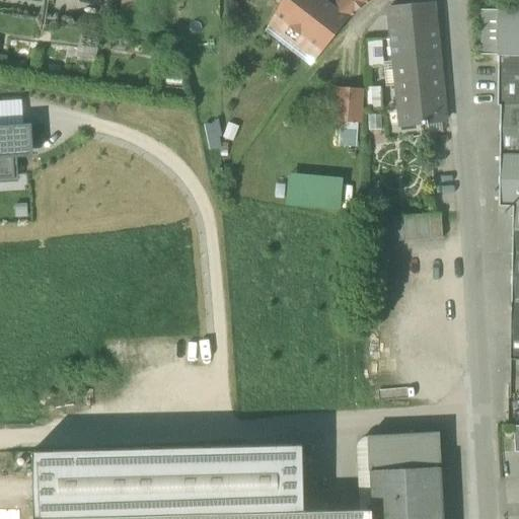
[(320,52),(321,53),(348,19),(332,8),(321,0),(281,0),(274,16),(320,52)]
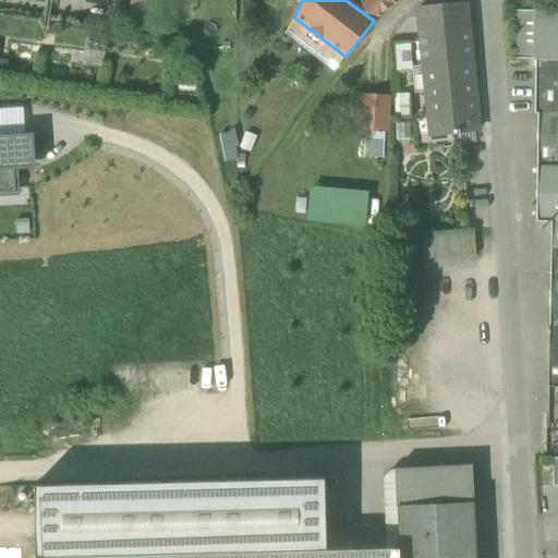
[(374,21),(393,5),(389,0),(367,0),(358,9),(374,21)]
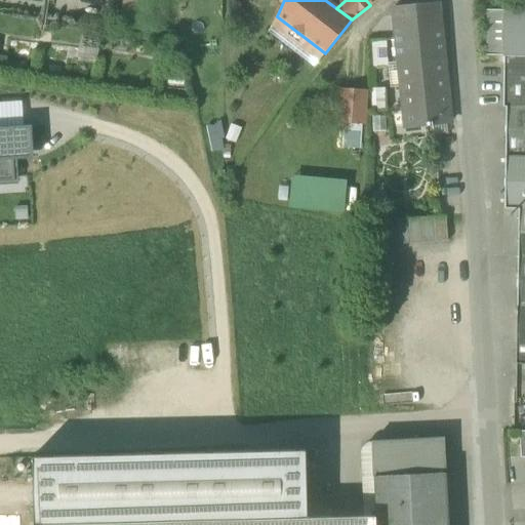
[(393,9),(399,63),(443,59),(438,4),(393,9)]
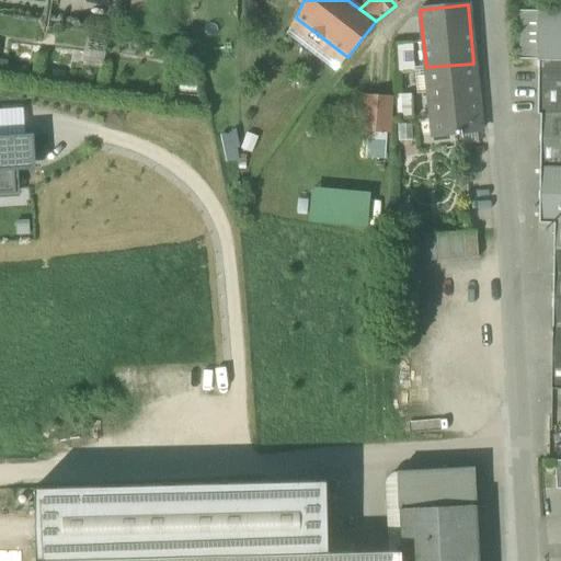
[(538,59),(560,59),(560,11),(519,11),(519,60),(538,60),(538,59)]
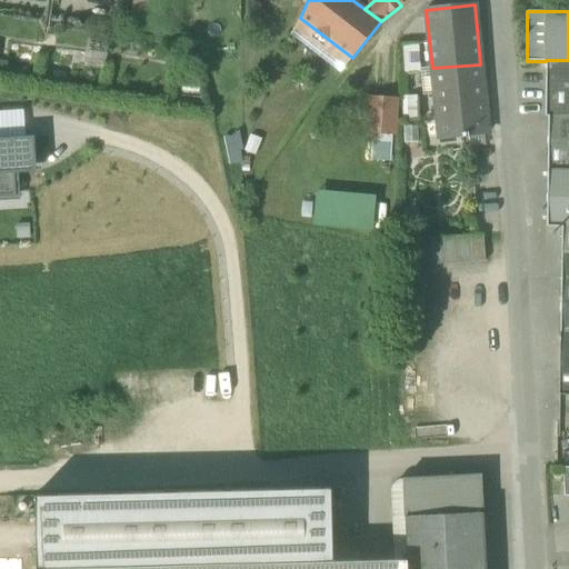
[(339,70),(351,57),(300,18),(291,35),(339,70)]
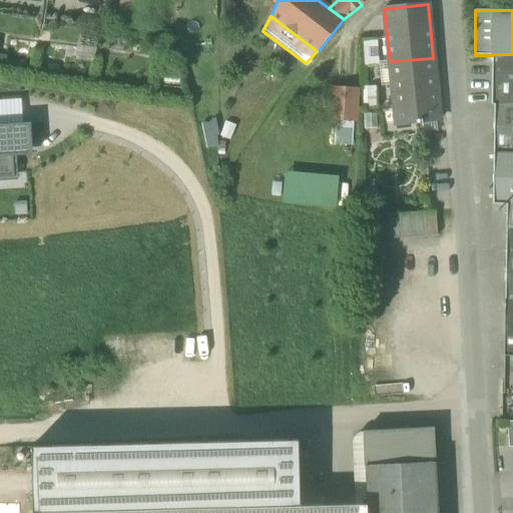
[(364,41),(366,66),(379,65),(377,40),(364,41)]
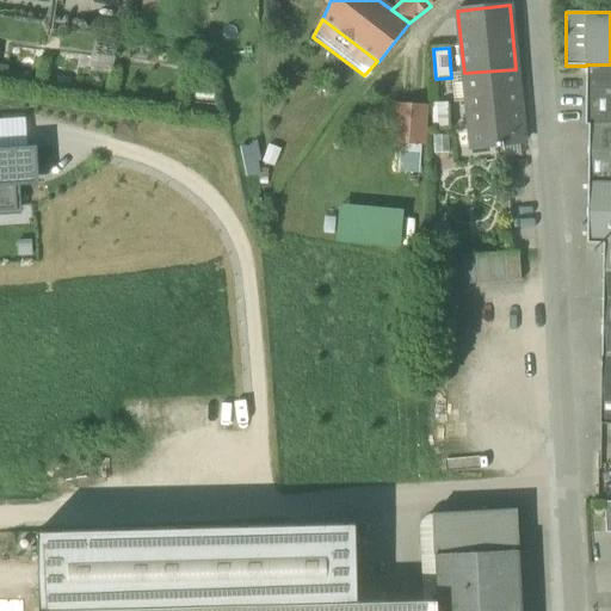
[(116,57),(92,54),(90,72),(112,75),(116,57)]
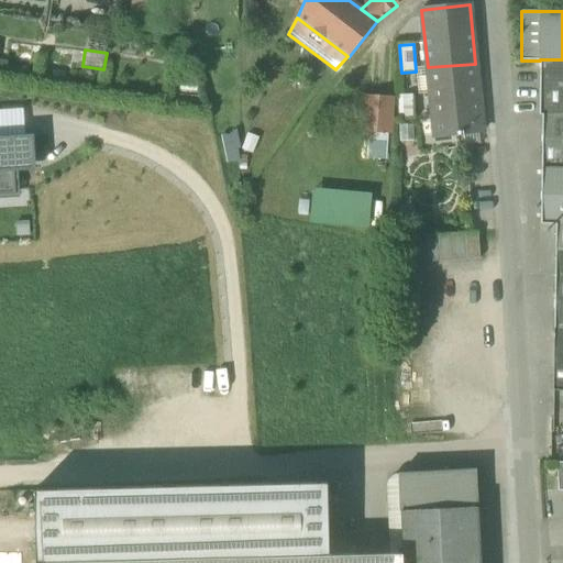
[(541,222),(562,222),(562,59),(540,59),(540,61),(539,114),(542,114),(541,222)]
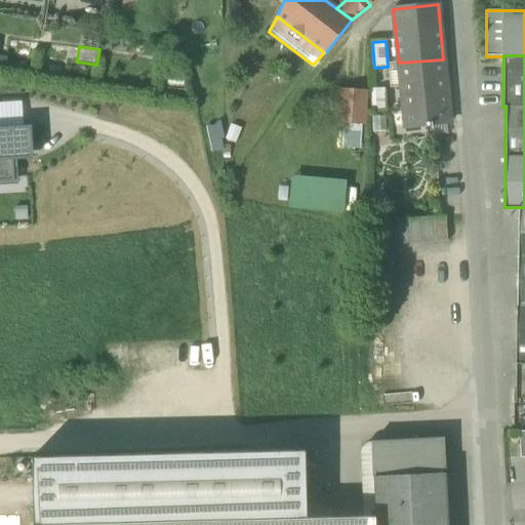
[(403,109),(405,129),(450,124),(443,59),(399,63),(403,109)]
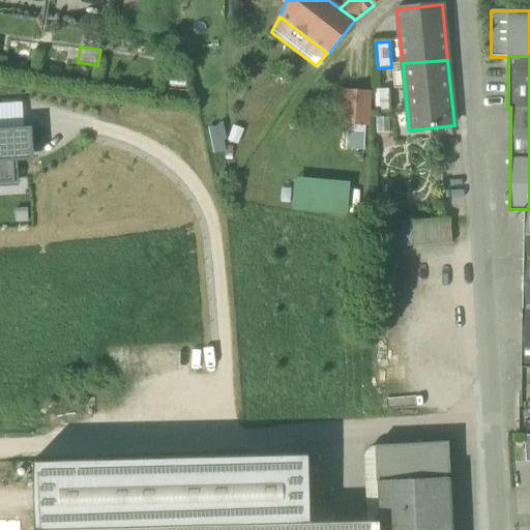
[(341,124),(367,126),(370,92),(344,90),(341,124)]
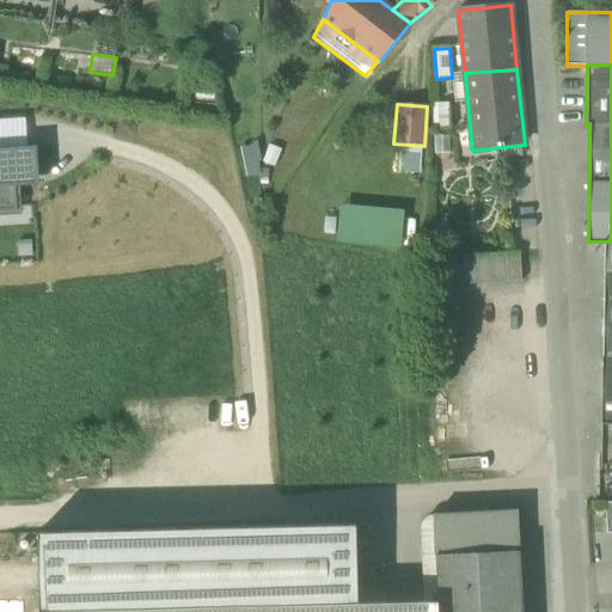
[(435,130),(450,130),(450,104),(434,104),(435,130)]
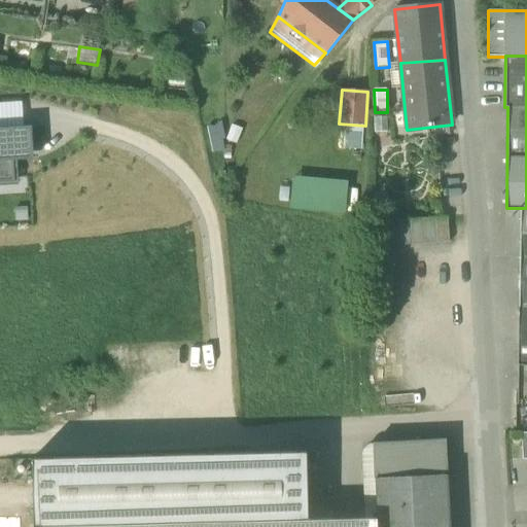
[(0,129),(25,128),(24,102),(0,103),(0,129)]
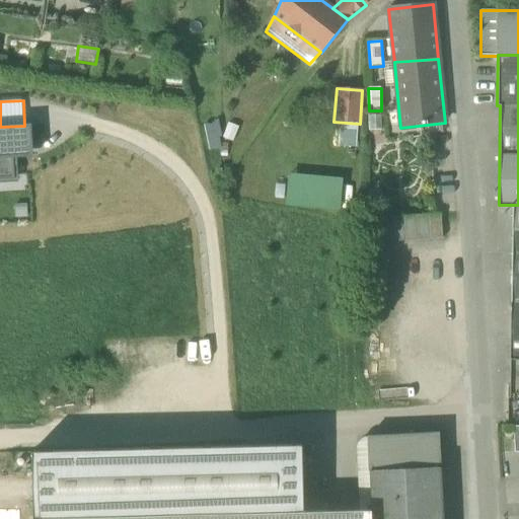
[(221,149),(216,122),(203,124),(209,151),(221,149)]
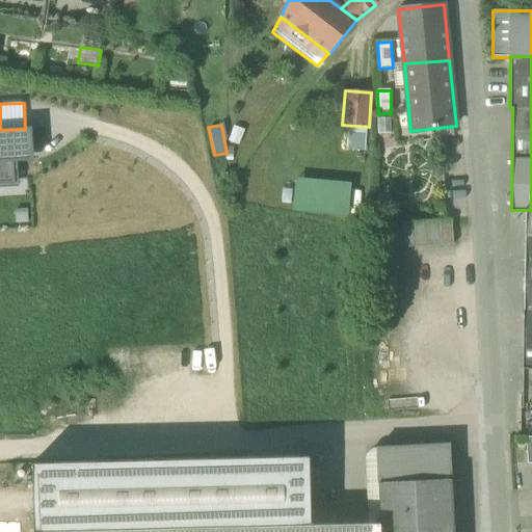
[(0,130),(0,185),(16,185),(15,162),(34,161),(32,128),(25,129),(0,130)]
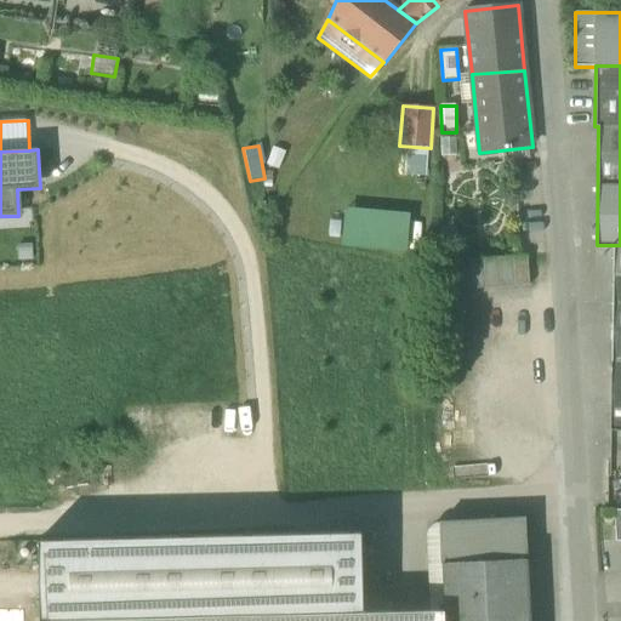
[(411,215),(345,208),(340,245),(406,252),(411,215)]
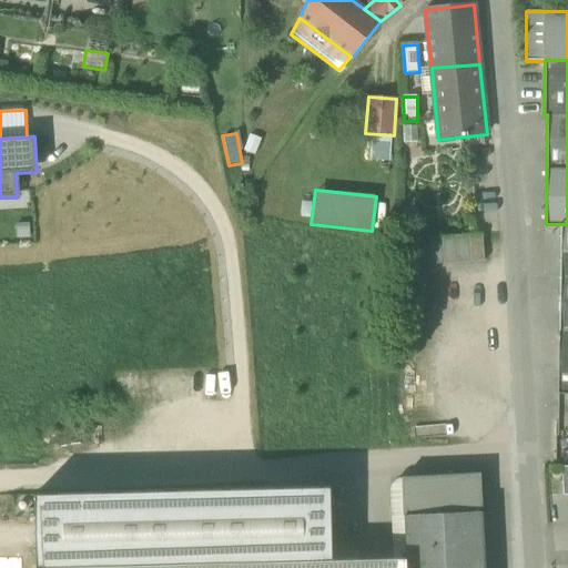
[(559,277),(559,332),(567,331),(567,224),(546,224),(545,240),(545,277),(559,277)]
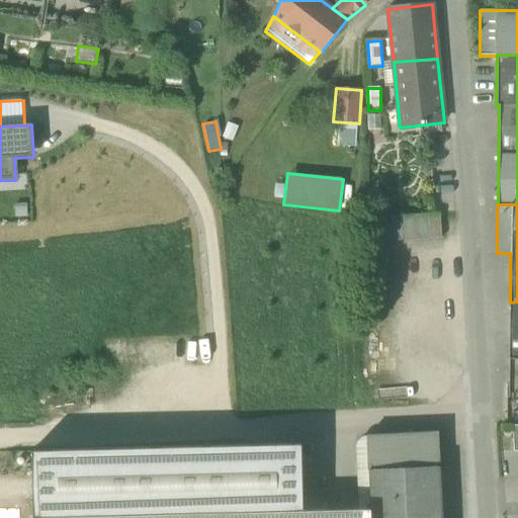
[(517,359),(517,301),(510,303),(509,359),(517,359)]
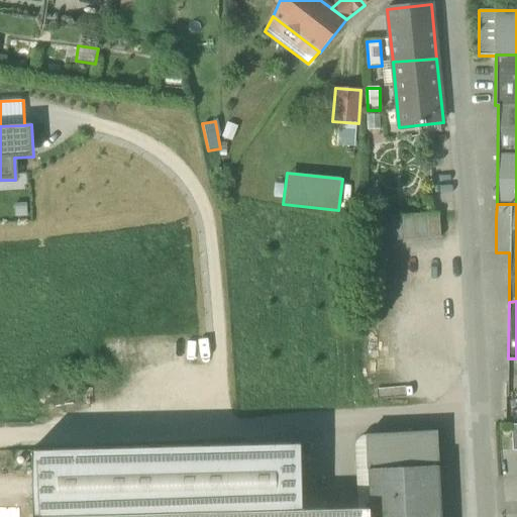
[(366,436),(368,471),(438,467),(436,432),(366,436)]
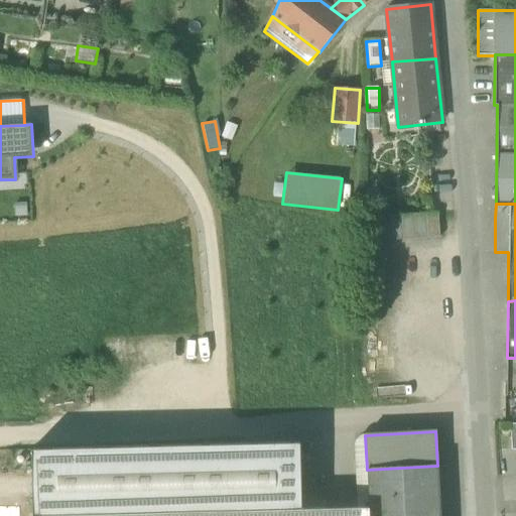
[(367,470),(365,435),(360,435),(353,444),(357,508),(370,508),(367,470)]
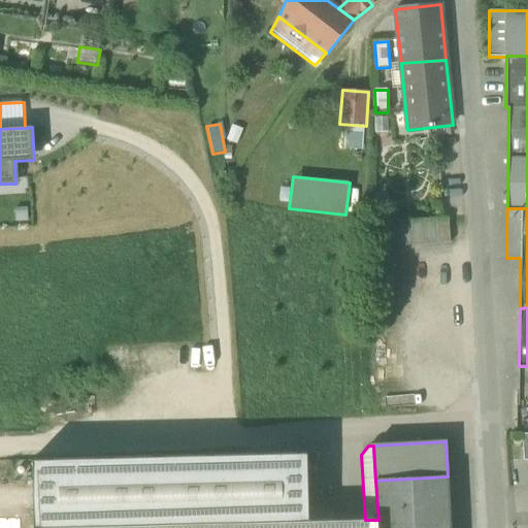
[(32,460),(34,527),(38,527),(308,522),(307,454),(32,460)]
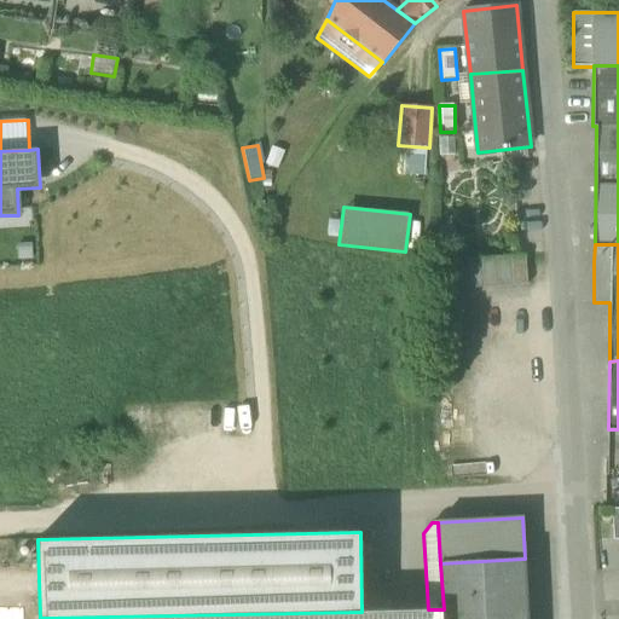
[(527,618),(525,559),(440,563),(444,609),(444,618),(527,618)]
